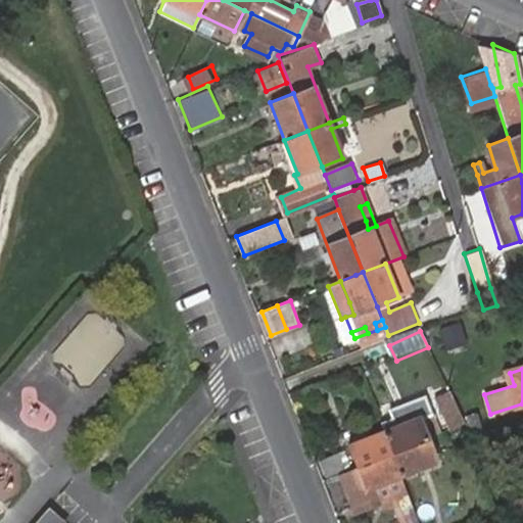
[(444,432),(465,424),(447,387),(432,393),(442,415),(436,417),(444,432)]
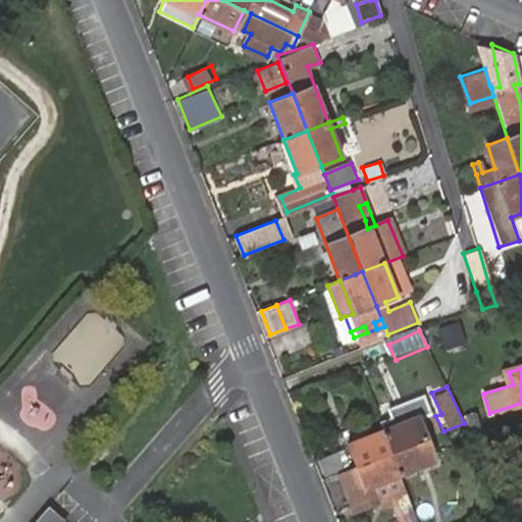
[(392,452),(427,438),(414,404),(392,413),(397,426),(383,431),(392,452)]
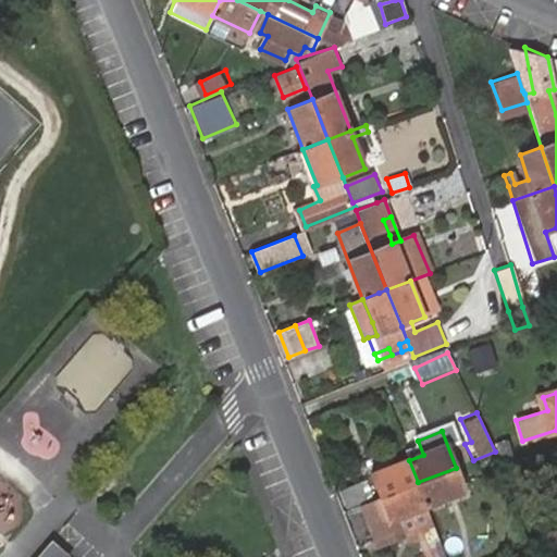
[(507,458),(518,455),(514,440),(502,442),(507,458)]
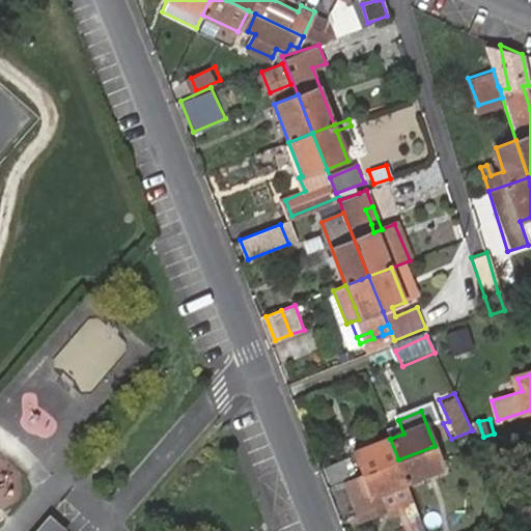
[(363,474),(398,459),(390,439),(355,452),(363,474)]
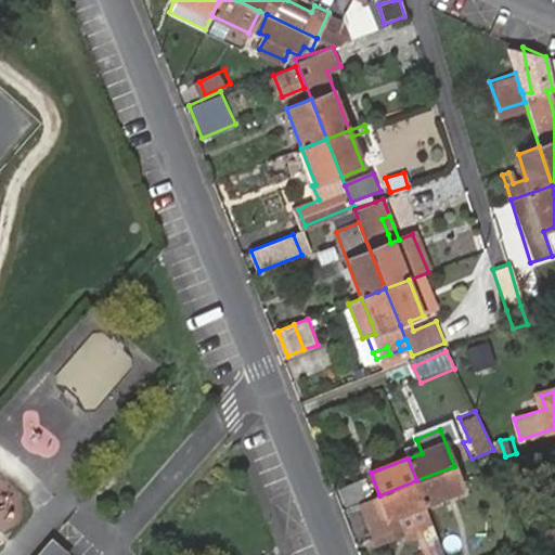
[(416,480),(426,504),(463,490),(454,466),(416,480)]
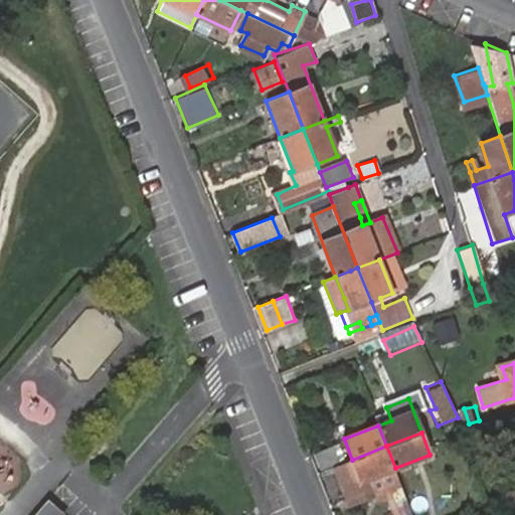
[(376,476),(395,468),(386,446),(352,460),(340,465),(353,502),(381,493),(375,476),(376,476)]
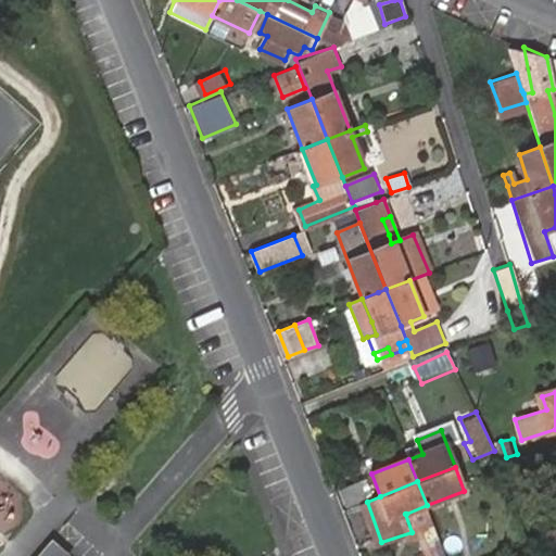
[(367,501),(361,482),(340,490),(346,507),(367,501)]
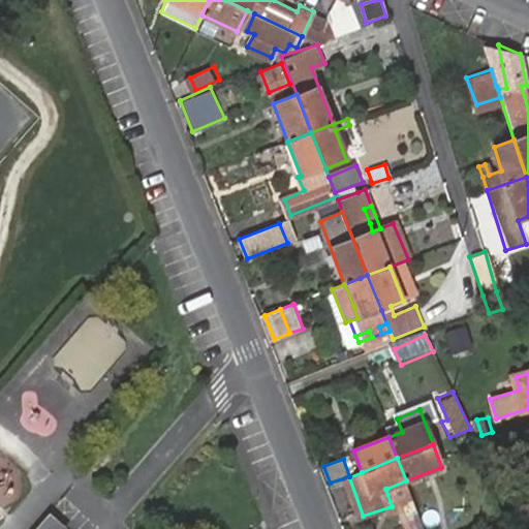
[(398,508),(414,502),(406,480),(386,489),(385,489),(392,506),(396,504),(398,508)]
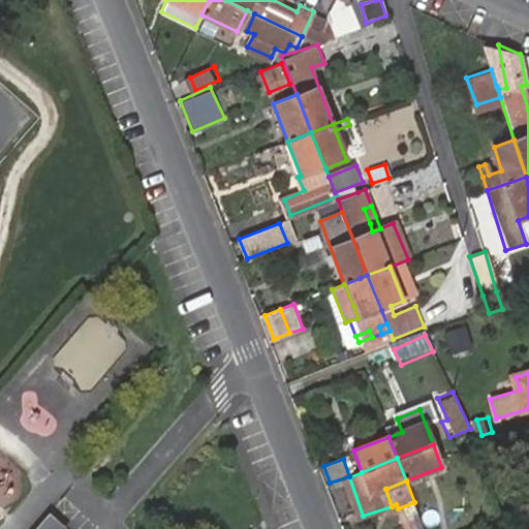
[(425,528),(414,502),(398,508),(405,528),(425,528)]
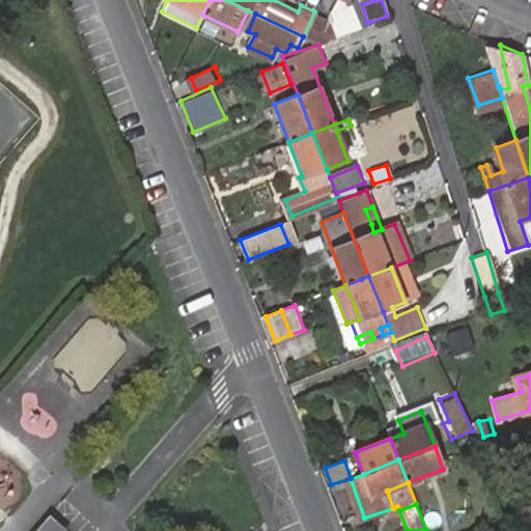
[(67,530),(52,518),(38,530),(67,530)]
